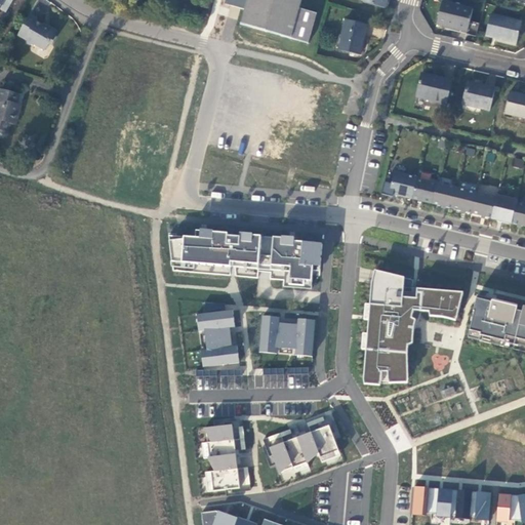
[(15,0),(14,0),(0,0),(0,14),(5,18),(15,0)]
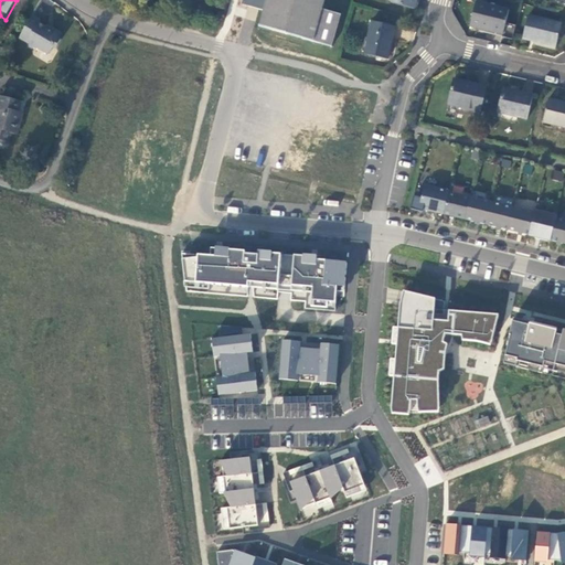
[(253,8),(263,11),(265,0),(243,0),(242,4),(253,8)]
